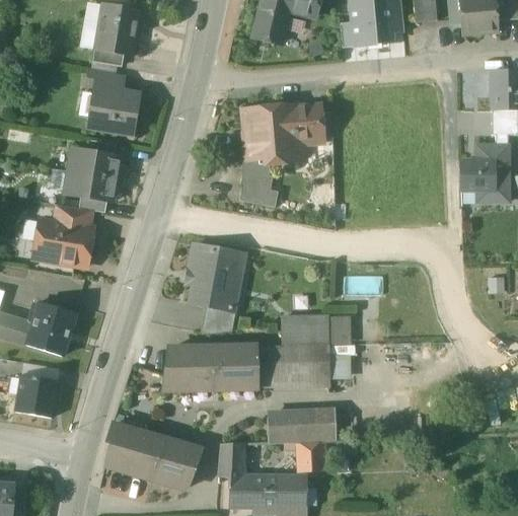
[(260,0),(251,38),(279,44),(287,10),(313,16),(316,0),(260,0)]
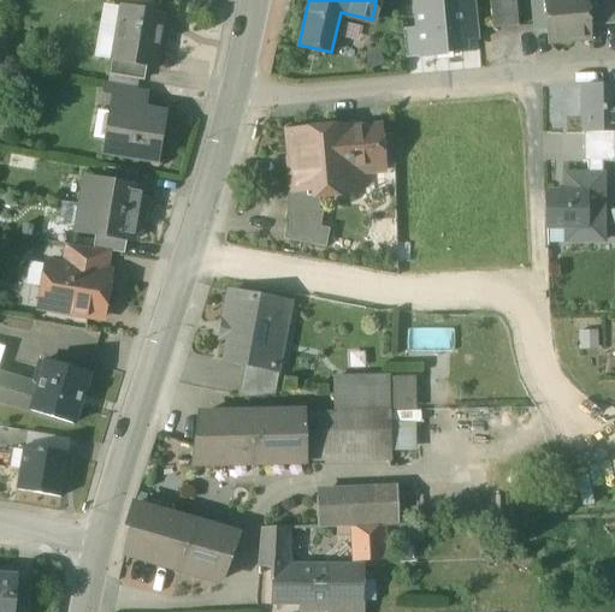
[(414,0),(418,27),(420,55),(435,54),(435,52),(465,49),(465,40),(460,0),(414,0)]
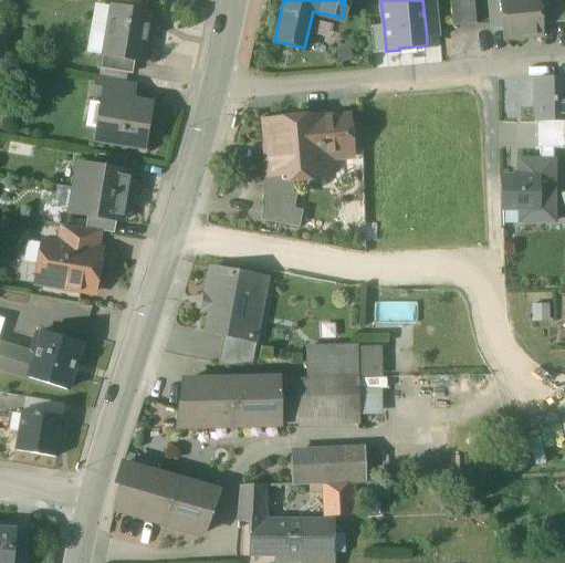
[(422,0),(427,37),(440,35),(436,0),(422,0)]
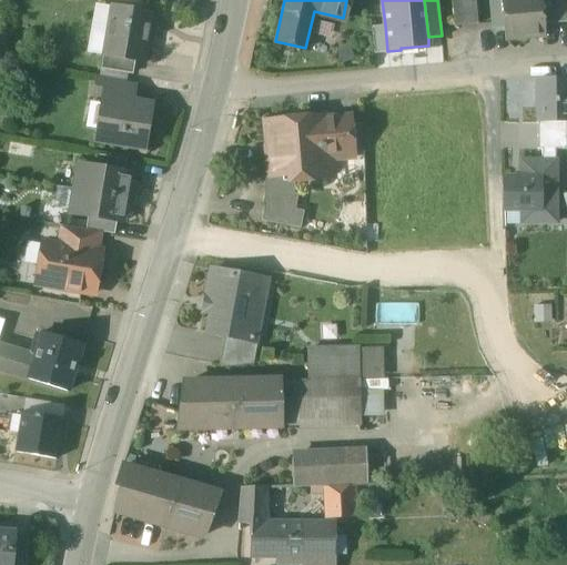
[(451,0),(454,23),(477,21),(475,0),(451,0)]
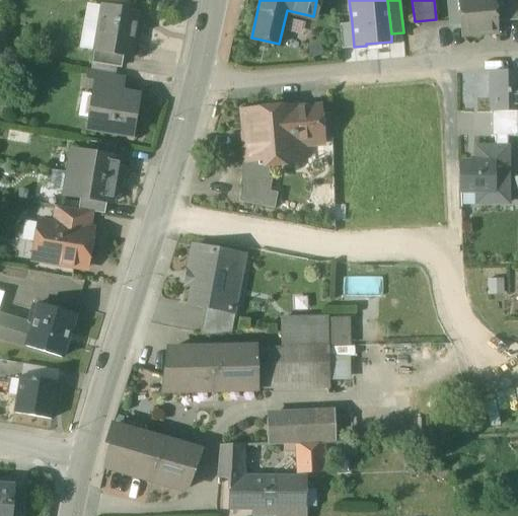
[(458,0),(462,34),(497,31),(496,21),(493,0),(458,0)]
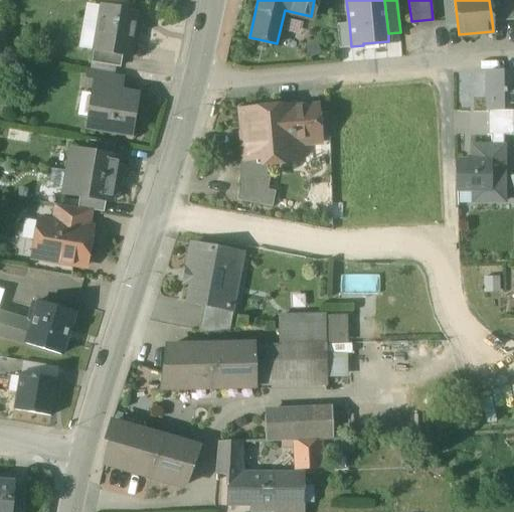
[(489,0),(492,21),(504,20),(501,0),(489,0)]
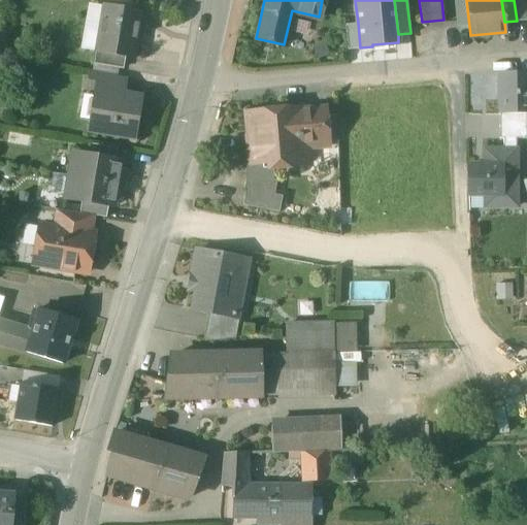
[(514,0),(517,21),(526,19),(526,0),(514,0)]
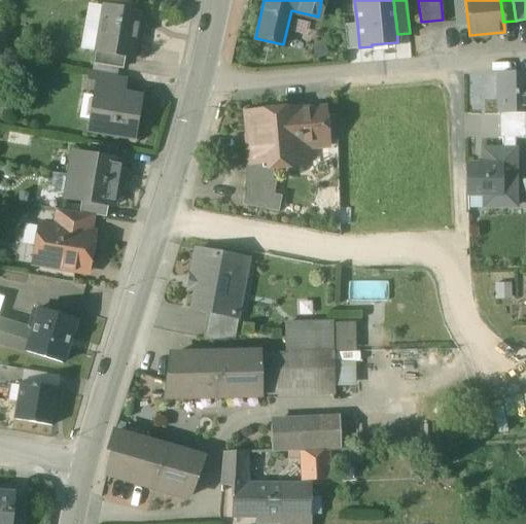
[(143,9),(104,2),(103,4),(105,4),(97,48),(96,48),(96,50),(119,55),(135,57),(135,55),(134,55),(139,22),(140,23),(141,21),(140,21),(142,9),(143,9)]
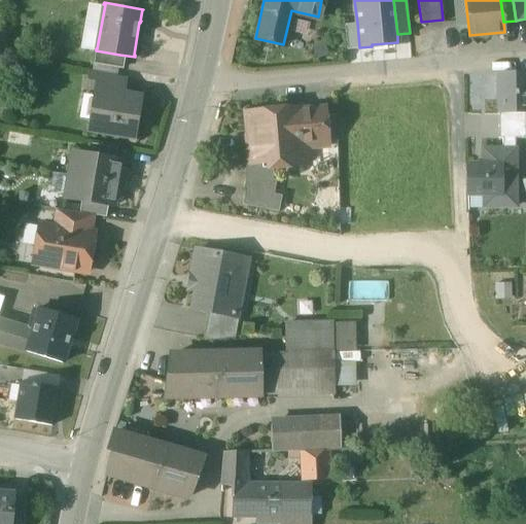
[(357,23),(345,24),(347,48),(359,47),(357,23)]
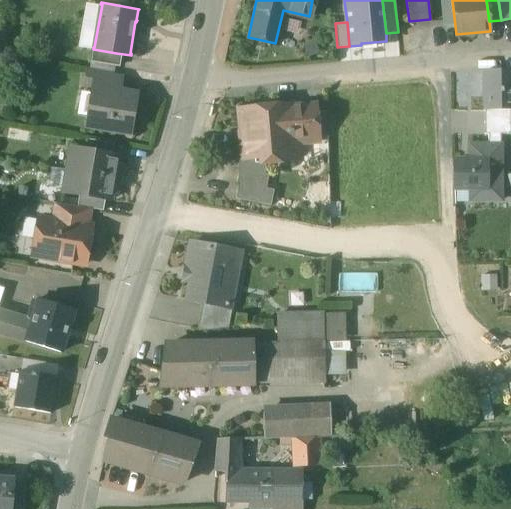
[(116,53),(93,49),(91,60),(115,64),(116,53)]
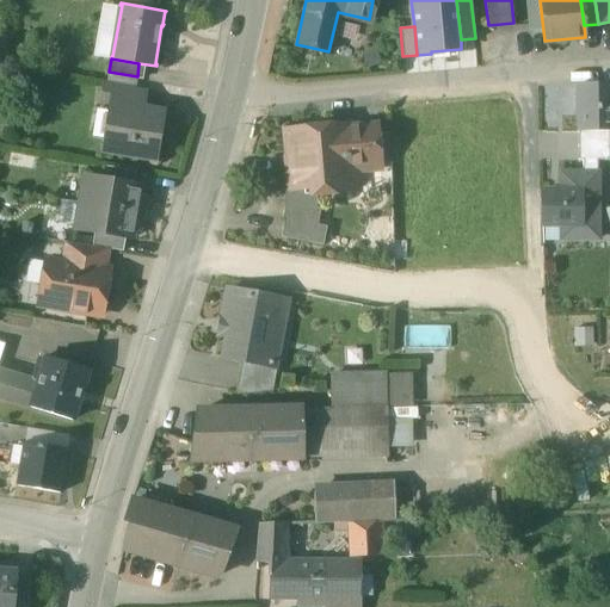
[(143,88),(105,81),(103,101),(141,107),(143,88)]
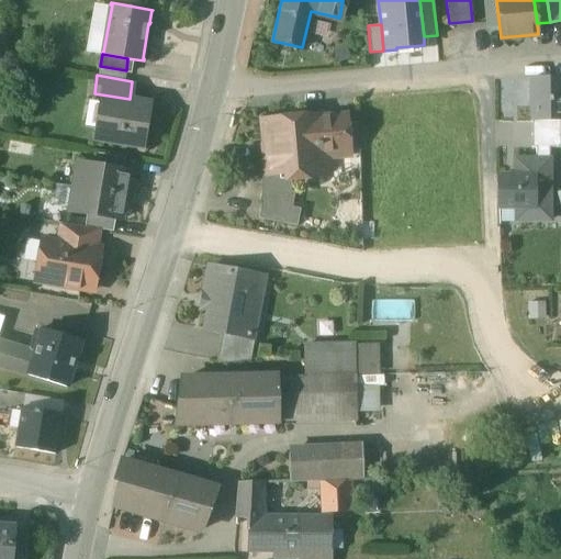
[(560,76),(531,78),(533,121),(560,120),(560,76)]
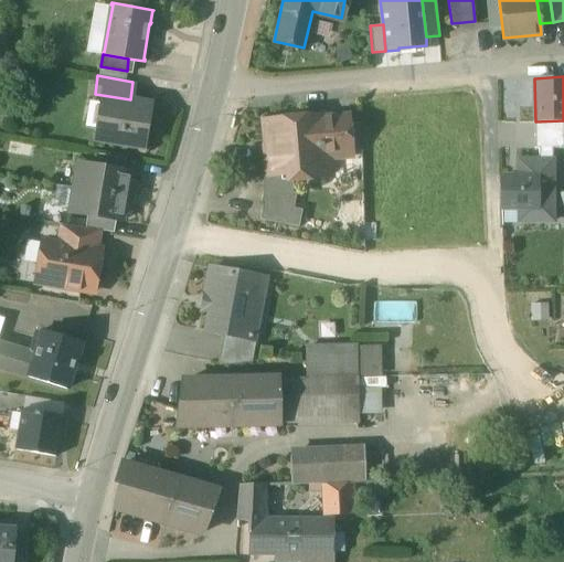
[(130,99),(95,94),(95,95),(103,96),(96,138),(142,146),(147,116),(135,114),(135,112),(134,110),(132,108),(131,107),(129,106),(130,99)]
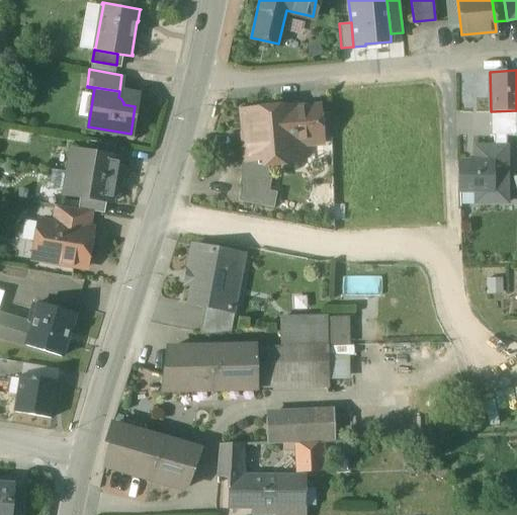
[(262,107),(244,109),(247,134),(242,134),(243,146),(244,157),(244,159),(257,158),(258,162),(268,161),(267,157),(277,156),(278,163),(298,161),(296,135),(304,135),(306,134),(304,111),(294,112),(293,104),(283,105),(276,106),(276,103),(271,99),(265,99),(262,104),(262,107)]
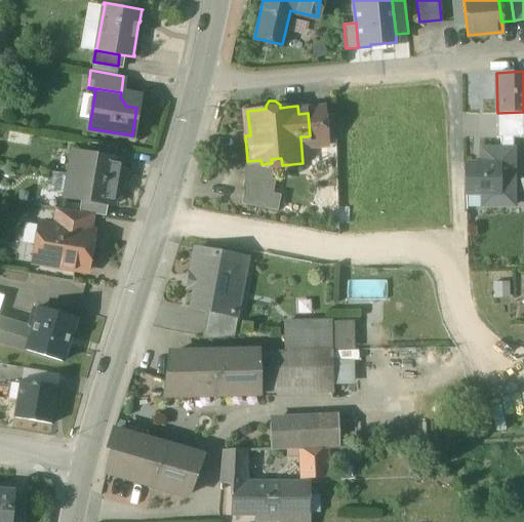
[(321,112),(308,113),(310,135),(308,136),(308,141),(324,139),(321,112)]
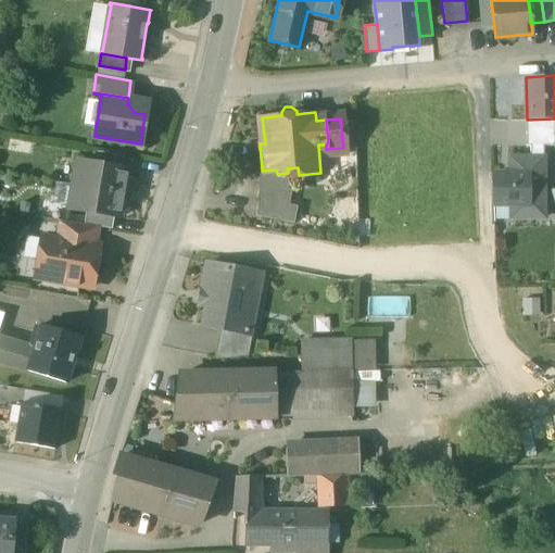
[(554,118),(527,120),(527,146),(530,146),(531,156),(544,156),(544,145),(554,145),(554,118)]
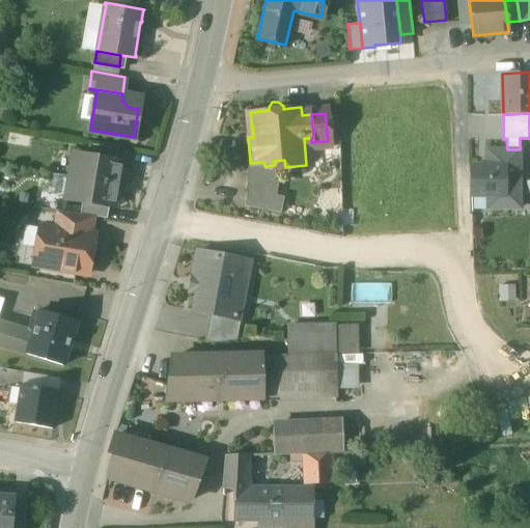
[(118,147),(90,143),(88,155),(116,160),(118,147)]
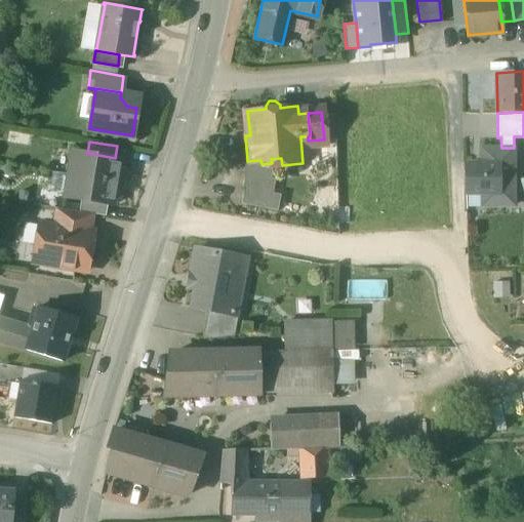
[(501,148),(482,148),(483,163),(467,163),(467,193),(497,192),(497,204),(515,204),(514,148),(501,148)]
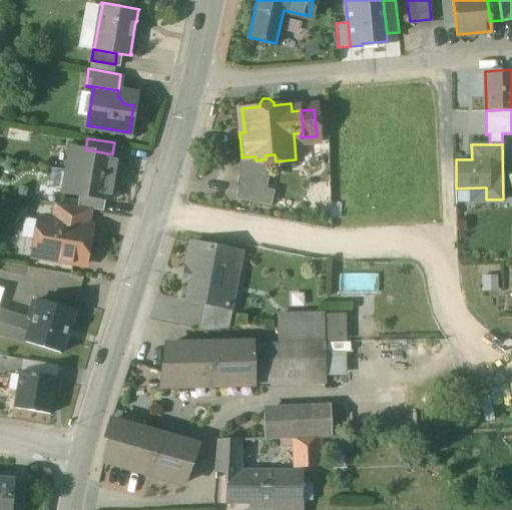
[(85,149),(71,147),(67,169),(118,177),(120,165),(117,164),(118,155),(112,154),(85,149)]
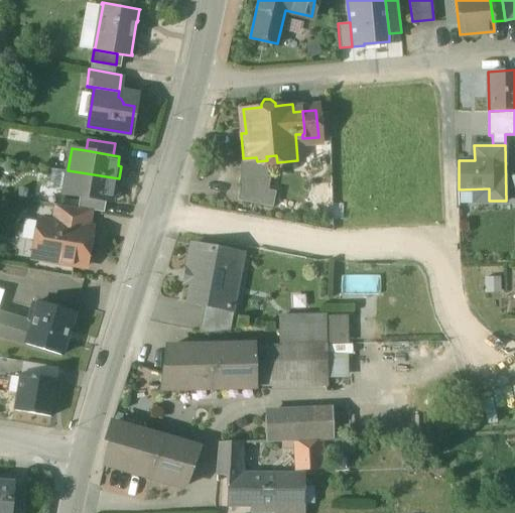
[(256,157),(243,158),(243,156),(242,156),(239,170),(241,171),(266,175),(267,174),(267,168),(267,160),(257,161),(256,157)]
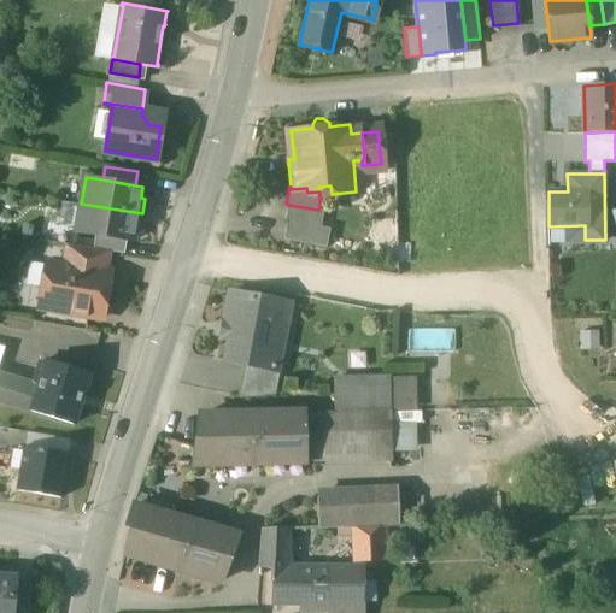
[(142,213),(81,204),(76,230),(95,234),(127,239),(134,240),(135,228),(140,229),(142,213)]
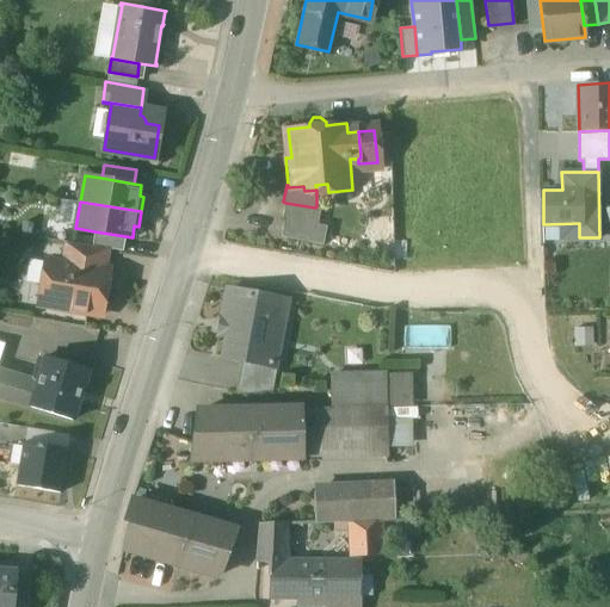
[(315,208),(285,203),(282,218),(284,220),(284,218),(318,224),(318,223),(320,208),(316,206),(315,208)]
